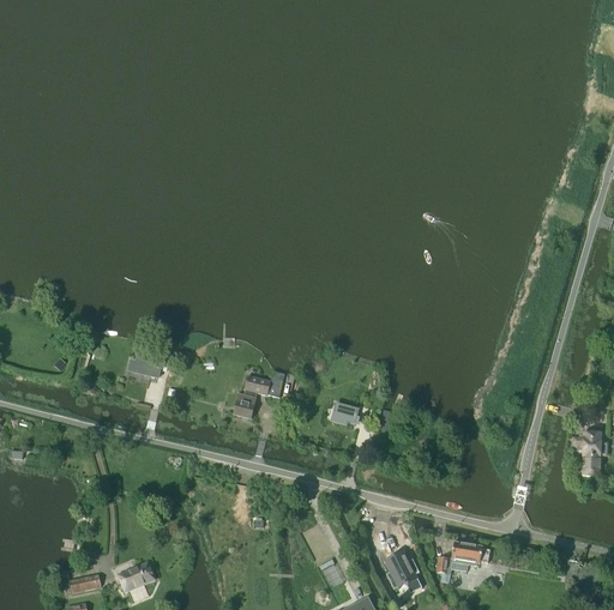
[(162,367),(164,361),(137,355),(133,370),(157,375),(160,367),(162,367)]
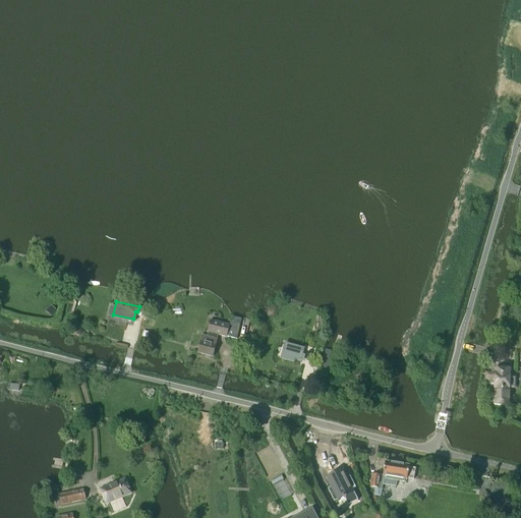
[(236,336),(241,317),(232,314),(229,323),(210,318),(207,330),(209,330),(207,335),(203,334),(198,350),(213,354),(218,332),(226,334),(227,334),(236,336)]
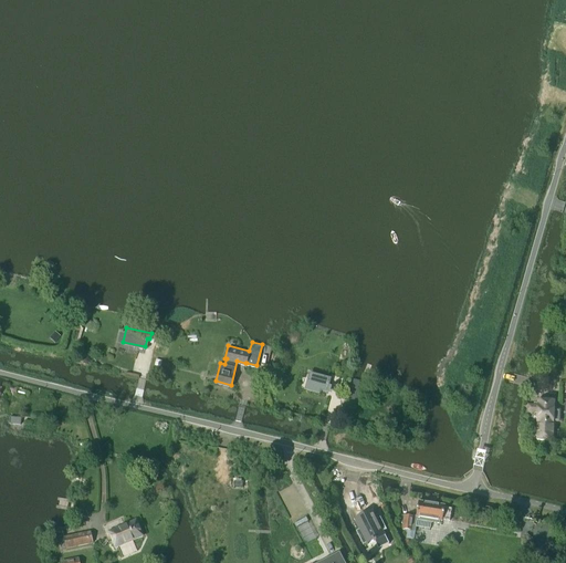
[(327,391),(331,376),(311,371),(308,381),(320,384),(320,386),(321,387),(320,388),(327,391)]
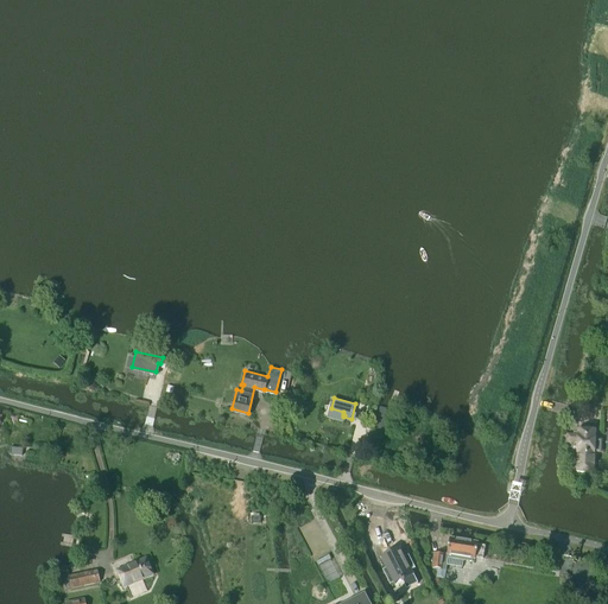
[(380,426),(386,406),(380,405),(374,425),(380,426)]
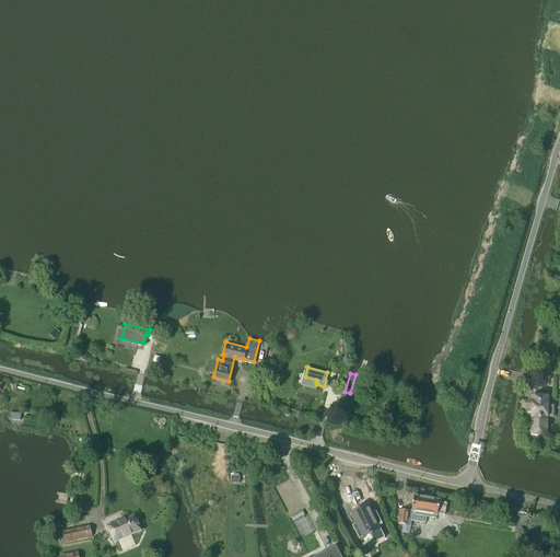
[(523,398),(522,405),(524,405),(524,406),(527,406),(527,405),(532,406),(531,416),(532,416),(531,433),(546,433),(548,394),(532,393),(532,398),(523,398)]
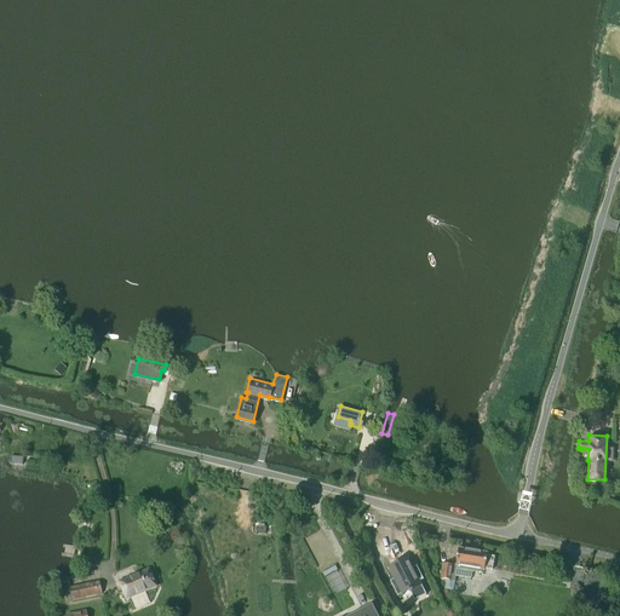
[(458,546),(455,563),(460,564),(459,566),(472,569),(481,571),(482,568),(483,568),(484,566),(493,568),(494,554),(486,553),(487,551),(458,546)]
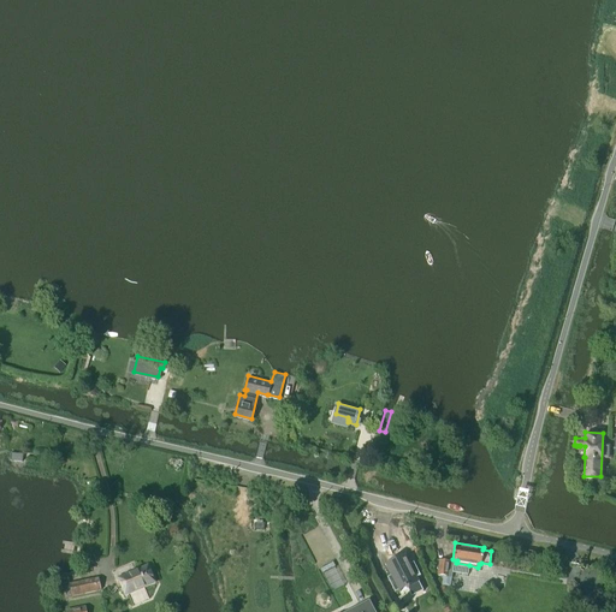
[(401,548),(396,550),(396,551),(395,551),(395,552),(395,553),(396,556),(394,557),(392,556),(385,558),(385,559),(390,572),(386,574),(391,588),(400,586),(401,587),(413,583),(409,571),(413,570),(409,558),(404,559),(401,548)]
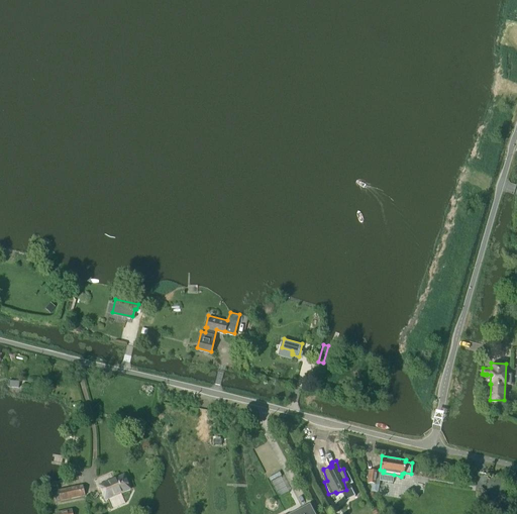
[(378,470),(364,468),(365,477),(369,478),(368,482),(372,487),(371,490),(377,491),(378,483),(376,483),(378,470)]
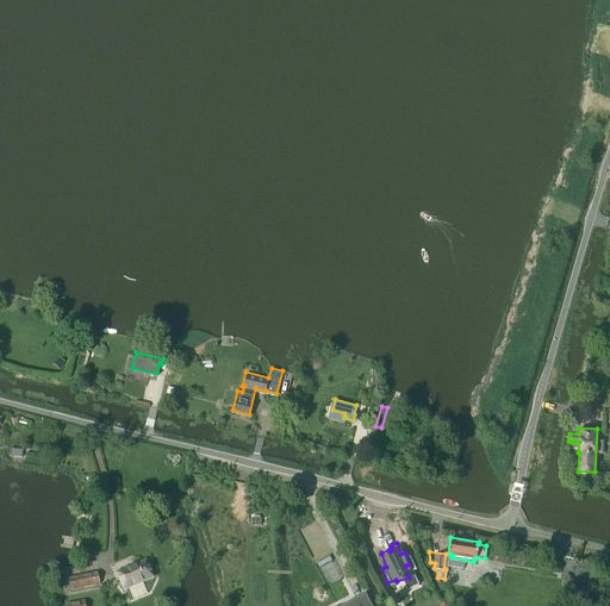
[(124,587),(154,575),(147,557),(117,570),(124,587)]
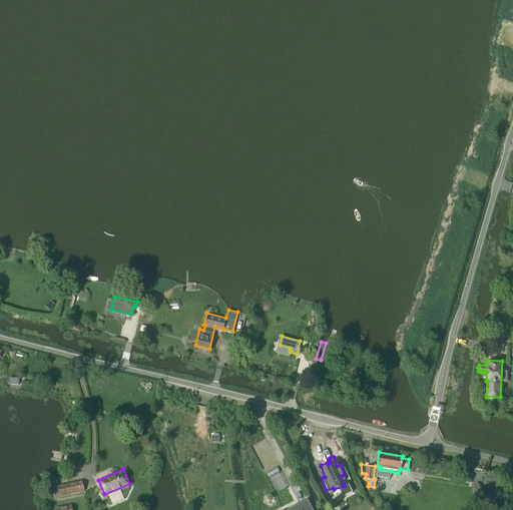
[(55,495),(84,489),(82,479),(53,486),(55,495)]
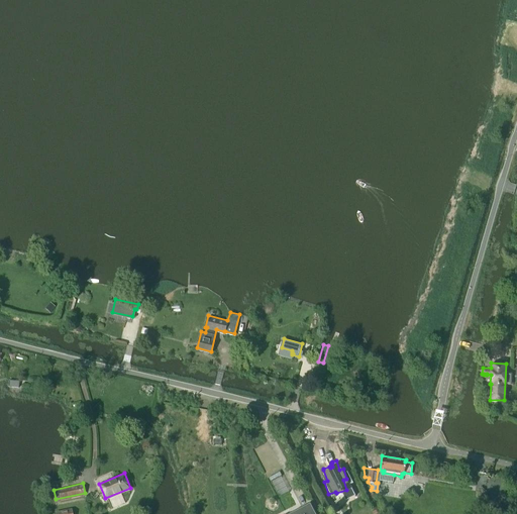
[(316,513),(310,502),(287,513),(286,513),(316,513)]
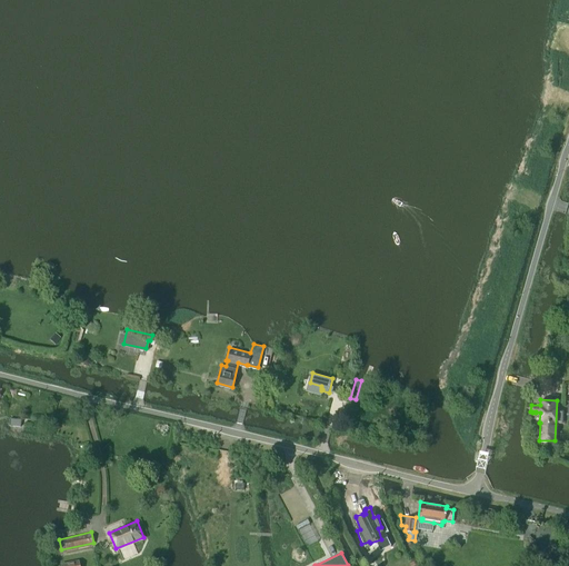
All buildings are outlined.
